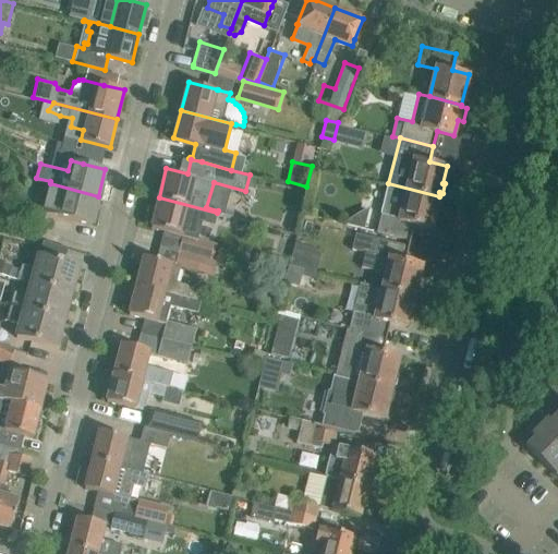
[(250,175),(247,185),(255,188),(258,177),(250,175)]
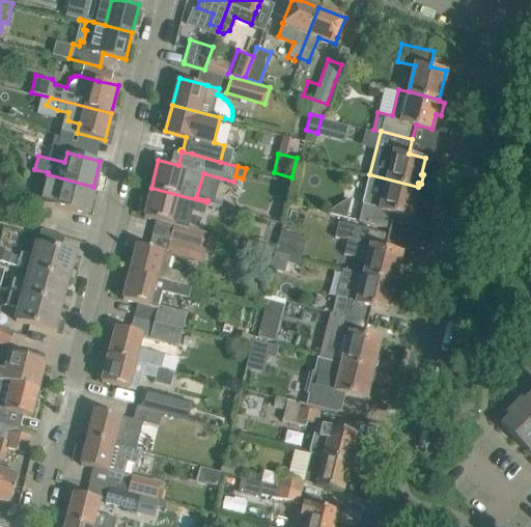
[(93,187),(48,174),(42,200),(86,212),(93,187)]
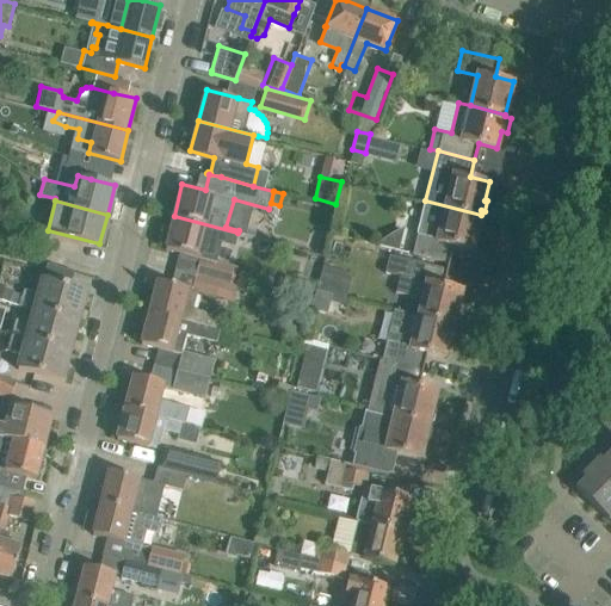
[(473,248),(477,229),(480,229),(482,220),(480,218),(481,215),(425,201),(413,251),(450,260),(454,243),(473,248)]
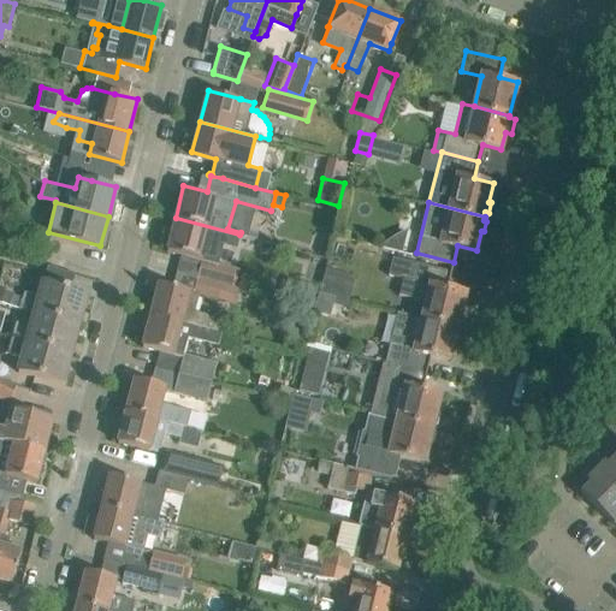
[(236,247),(240,235),(176,218),(167,249),(202,259),(197,274),(236,285),(241,267),(218,261),(224,242),(236,247)]
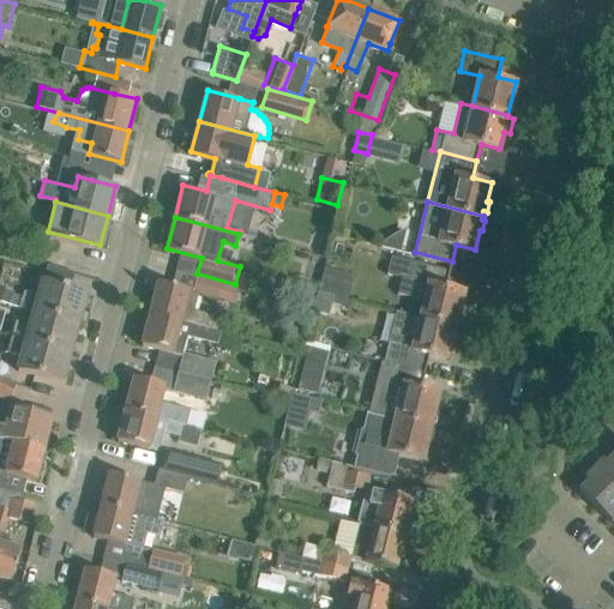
[(407,224),(378,242),(401,248),(407,224)]
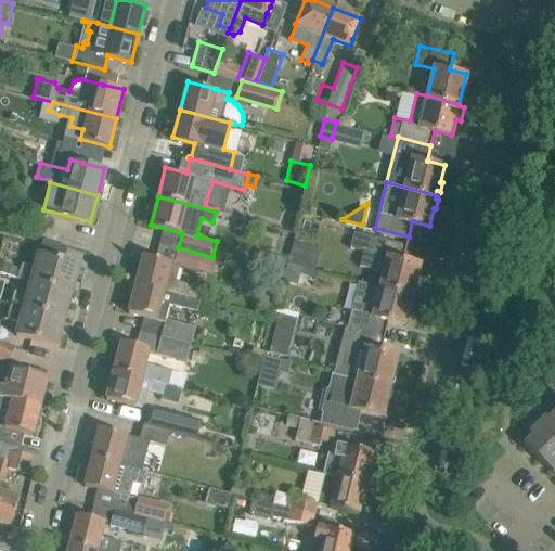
[(353,230),(350,245),(363,248),(359,263),(384,269),(381,285),(412,293),(420,263),(403,258),(407,243),(373,234),(353,230)]
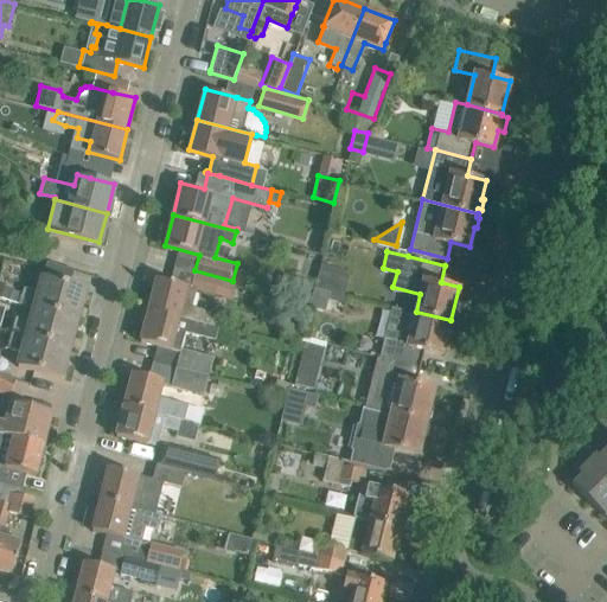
[(321,262),(314,286),(328,290),(336,266),(321,262)]
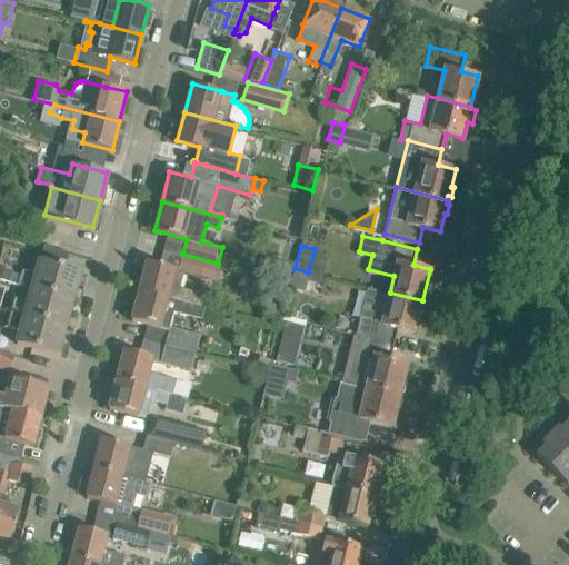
[(147,260),(139,289),(205,306),(208,294),(180,286),(185,270),(212,279),(218,264),(182,254),(163,248),(159,264),(147,260)]
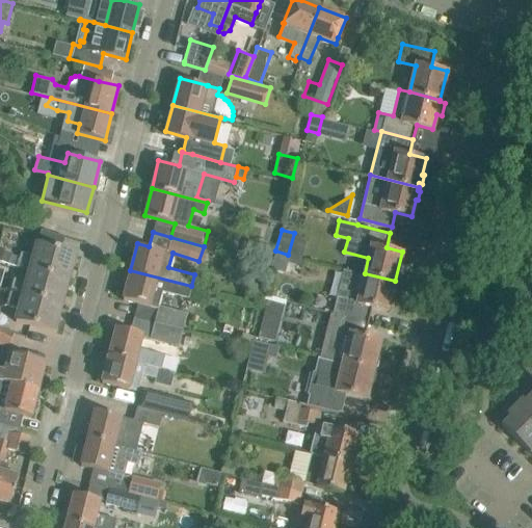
[(19,249),(18,254),(10,252),(11,249),(0,245),(0,259),(16,264),(29,267),(69,279),(75,253),(36,242),(33,254),(19,249)]
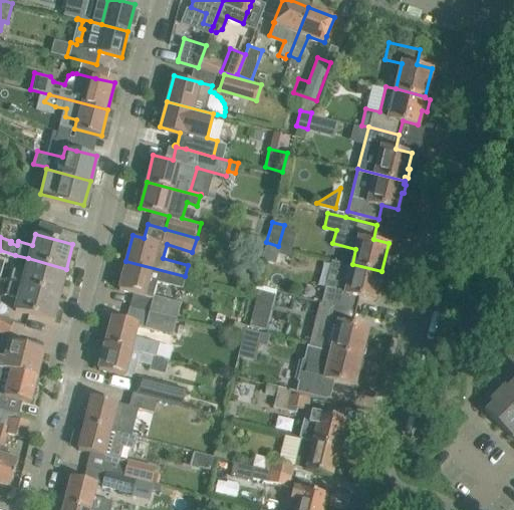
[(266,242),(262,258),(275,262),(279,246),(278,246),(266,242)]
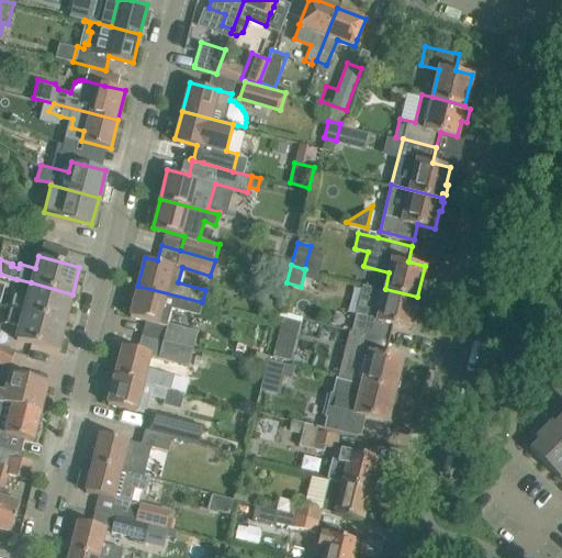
[(65,321),(72,294),(31,282),(27,294),(13,291),(9,305),(65,321)]
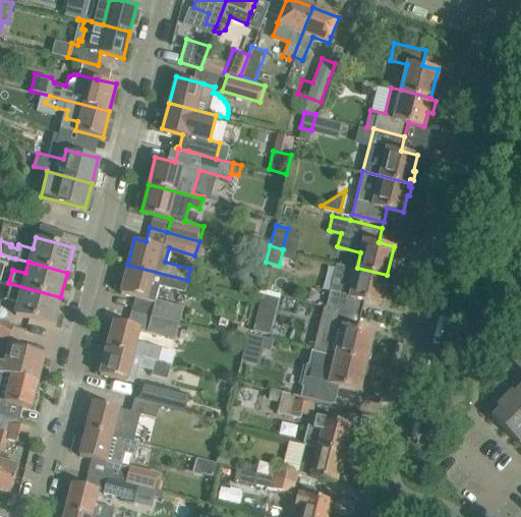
[(336,263),(326,305),(330,306),(360,313),(364,299),(380,303),(387,275),(357,268),(336,263)]
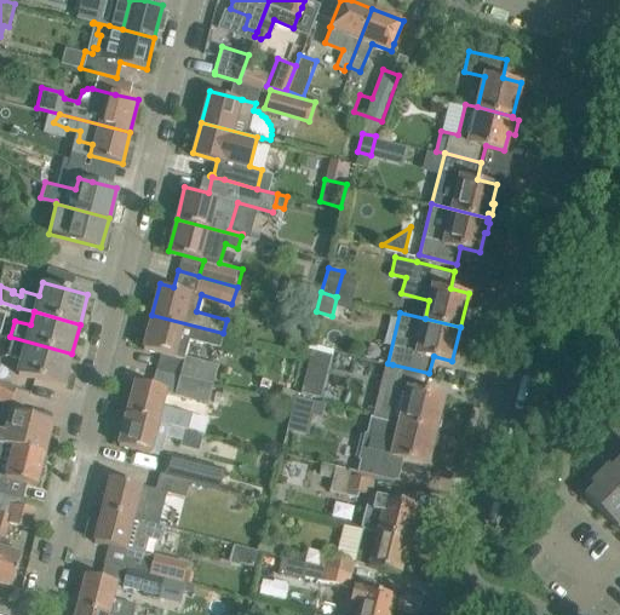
[(218,346),(223,333),(151,315),(143,348),(164,352),(159,368),(179,373),(213,381),(218,363),(185,354),(190,338),(218,346)]
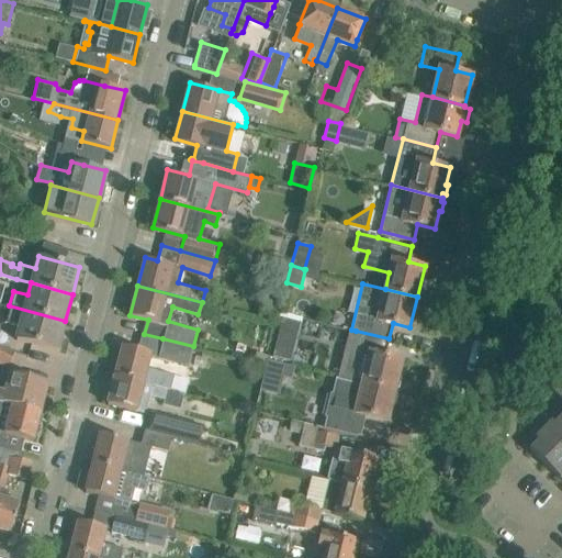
[(15,337),(36,343),(57,348),(65,321),(9,305),(4,321),(20,324),(15,337)]
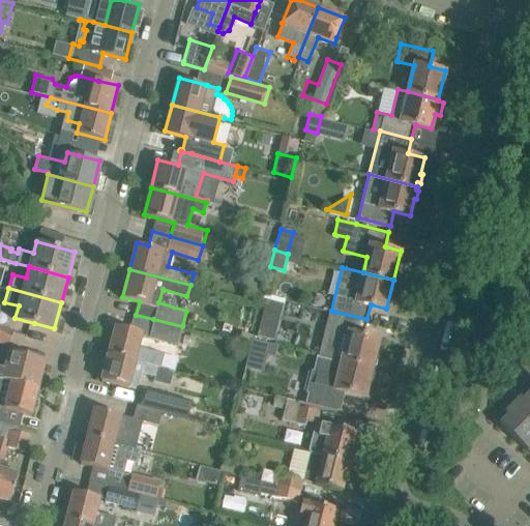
[(276,338),(288,295),(268,291),(258,332),(276,338)]
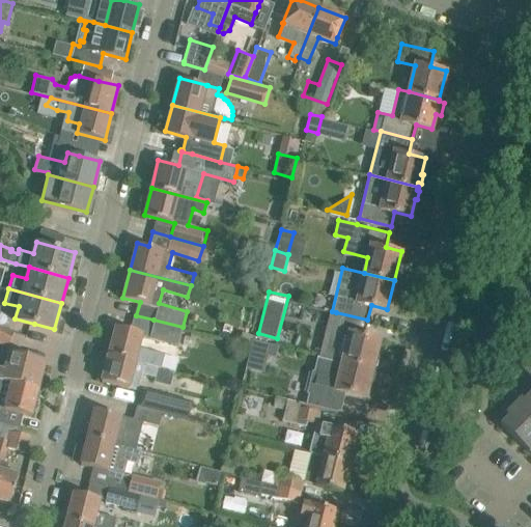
[(331,310),(319,354),(326,356),(373,367),(373,364),(376,364),(379,356),(376,355),(381,338),(364,334),(367,320),(336,312),(332,311),(331,310)]
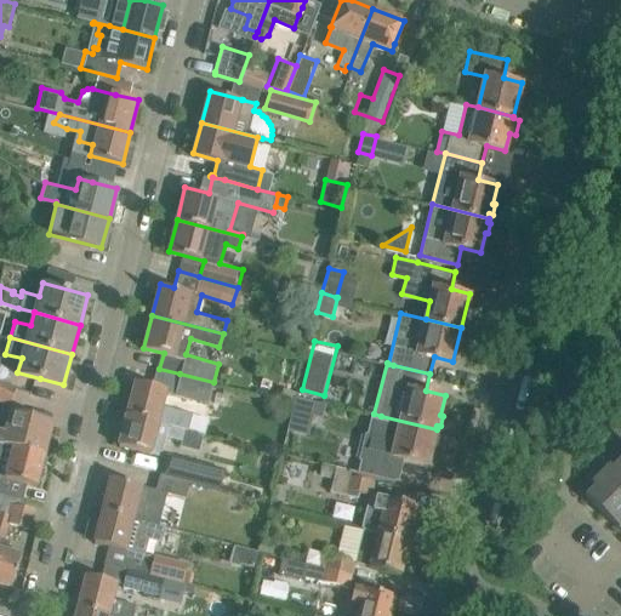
[(208,403),(214,382),(180,374),(175,393),(208,403)]
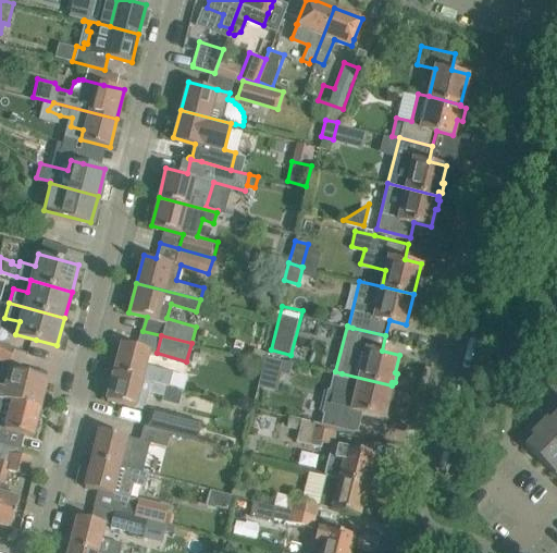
[(15,347),(0,340),(0,356),(10,360),(15,347)]
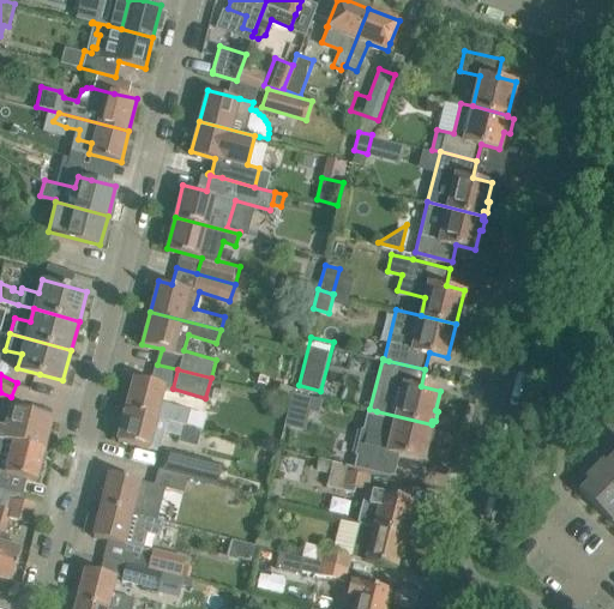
[(133,377),(126,408),(181,422),(186,423),(190,408),(162,401),(166,386),(166,384),(157,381),(154,381),(150,380),(133,377)]
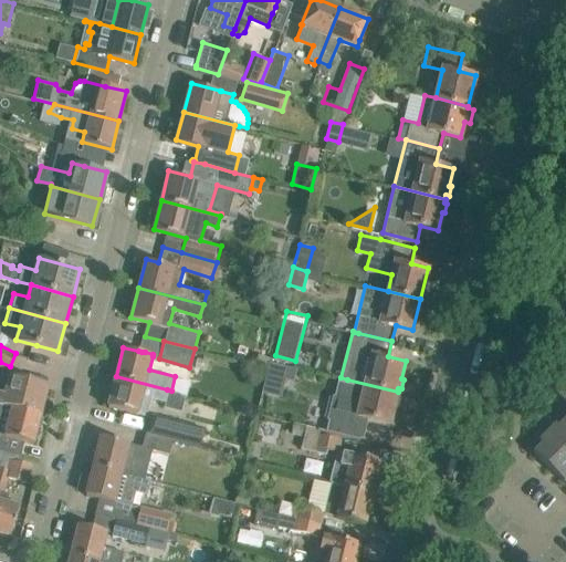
[(270,361),(266,373),(286,377),(294,380),(297,367),(270,361)]
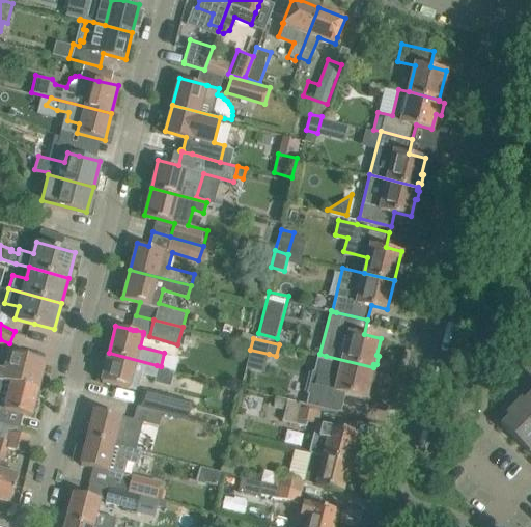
[(0,377),(38,387),(46,360),(25,355),(17,353),(7,351),(0,348),(0,377)]
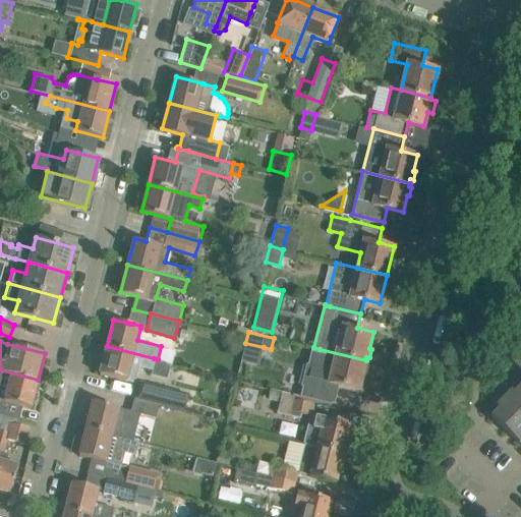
[(107,346),(100,372),(119,378),(127,380),(134,381),(138,364),(152,367),(154,358),(107,346)]
